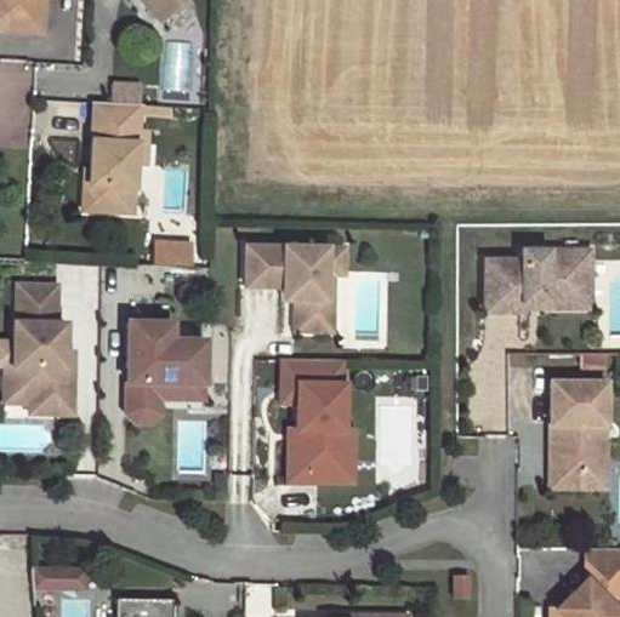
[(0,0),(0,15),(43,17),(44,0),(0,0)]
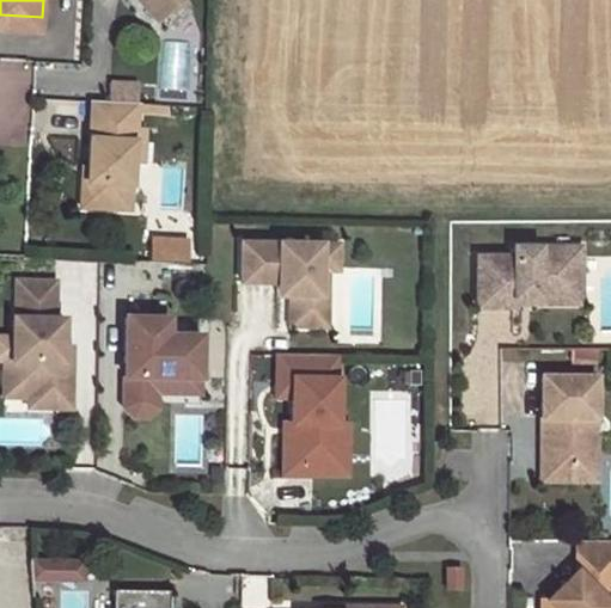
[(140,0),(141,1),(148,2),(151,0),(163,13),(178,0),(140,0)]
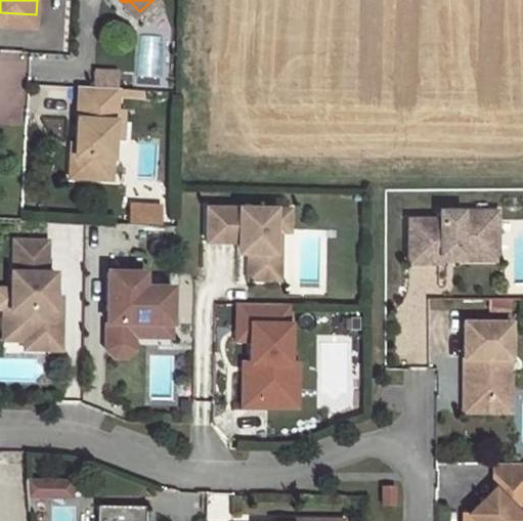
[(121,1),(134,15),(139,11),(129,0),(127,2),(121,1)]
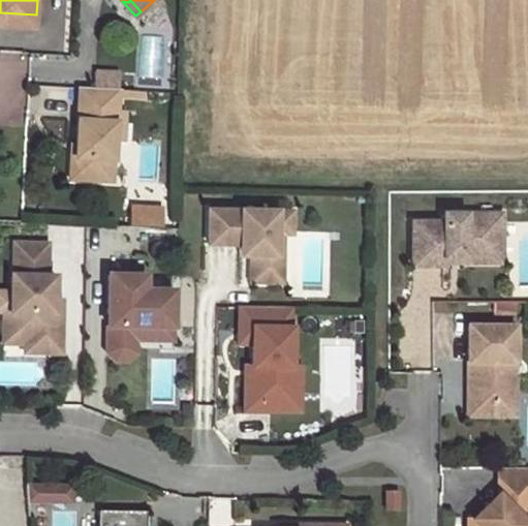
[(120,89),(80,86),(75,143),(74,158),(69,157),(68,177),(112,180),(115,140),(116,123),(127,124),(127,112),(118,111),(120,89)]
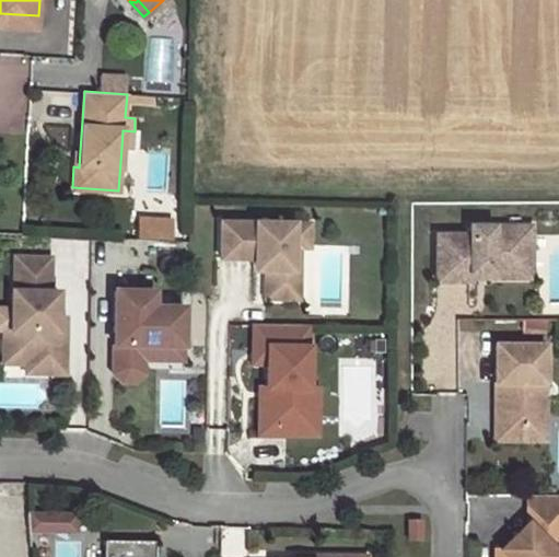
[(132,149),(135,131),(123,130),(121,148),(132,149)]
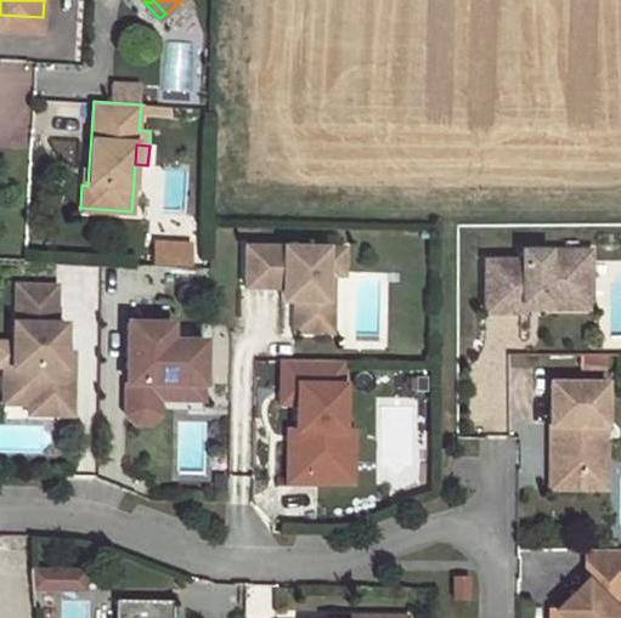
[(154,259),(193,259),(193,237),(154,237),(154,259)]
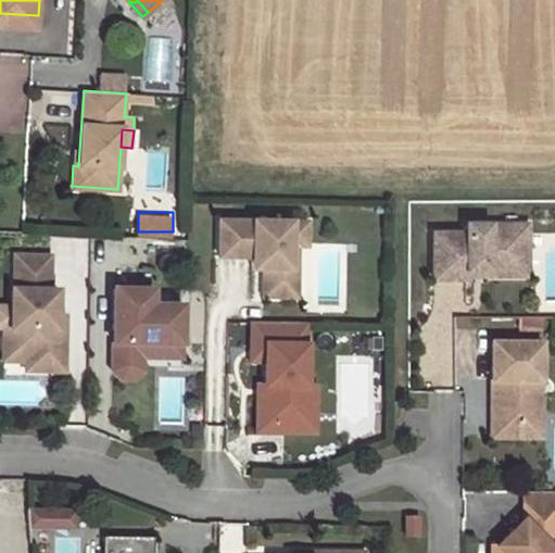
[(291,218),(221,216),(219,252),(253,253),(252,264),(264,265),(263,292),(280,292),(289,284),(290,265),(297,266),(298,241),(291,241),(291,218)]
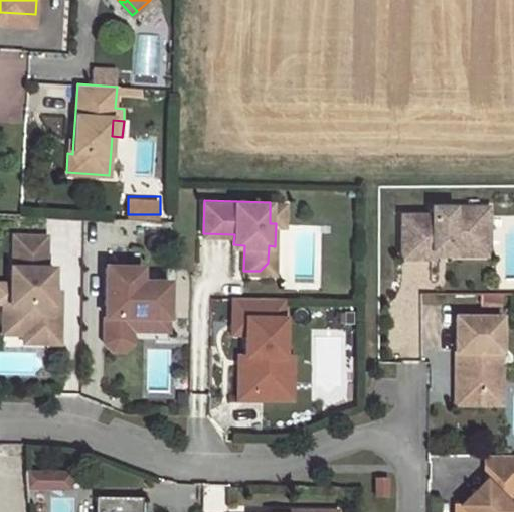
[(285,203),(270,202),(270,223),(276,223),(285,223),(285,203)]
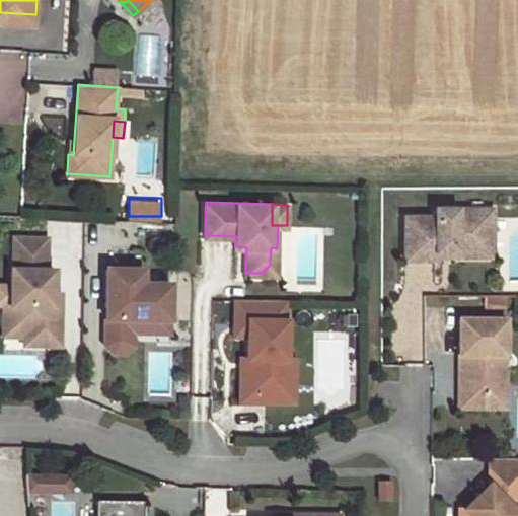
[(435,215),(404,215),(404,258),(436,258),(436,254),(436,249),(473,249),(473,232),(492,232),(492,207),(435,207),(435,215)]
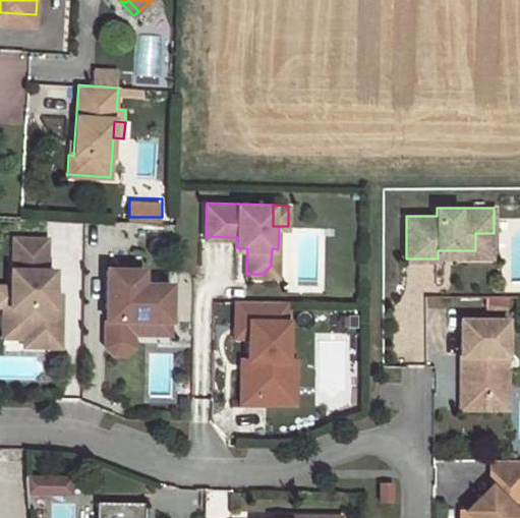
[(494,255),(494,233),(475,233),(475,250),(438,250),(438,255),(494,255)]
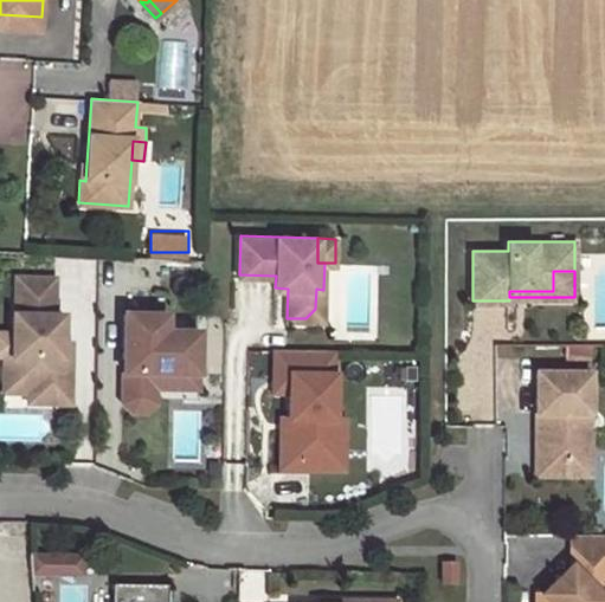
[(57,278),(19,277),(17,314),(14,314),(13,332),(0,331),(0,354),(5,355),(2,390),(29,392),(30,389),(70,390),(71,357),(62,357),(63,342),(64,316),(56,315),(57,278)]
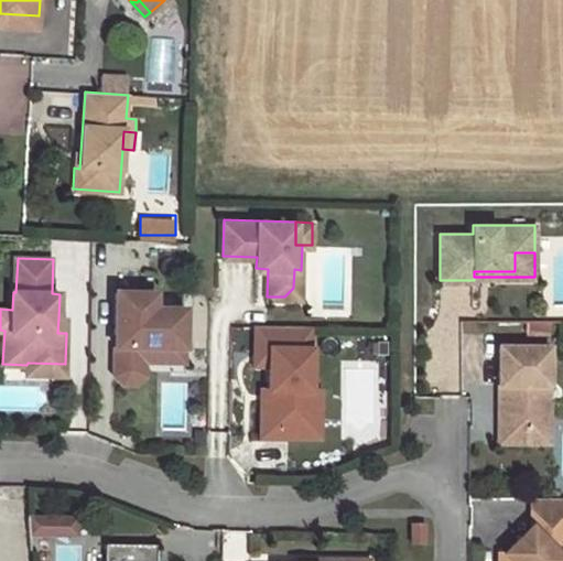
[(293,288),(284,297),(301,298),(301,270),(294,269),(293,288)]
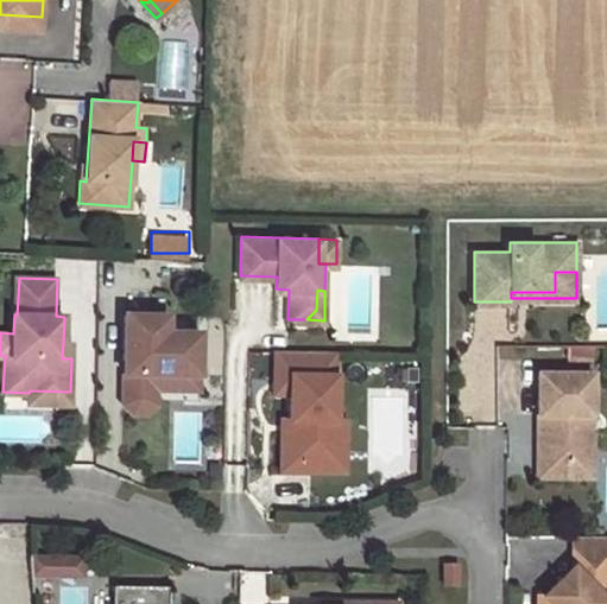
[(168,317),(124,316),(124,361),(131,361),(131,374),(124,374),(122,405),(132,415),(146,415),(156,406),(156,390),(156,386),(166,376),(198,376),(200,334),(166,334),(168,317)]
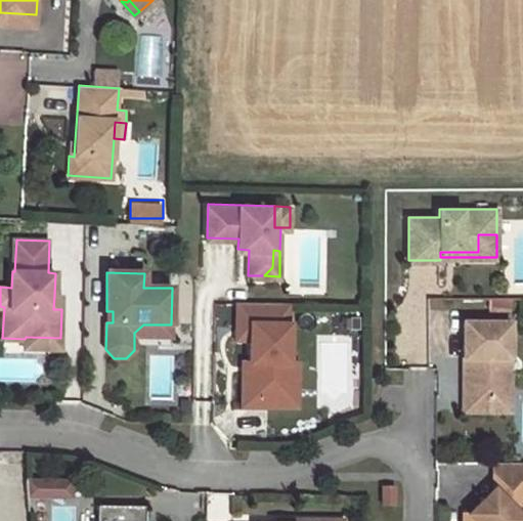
[(61,297),(54,296),(53,309),(61,309),(61,297)]
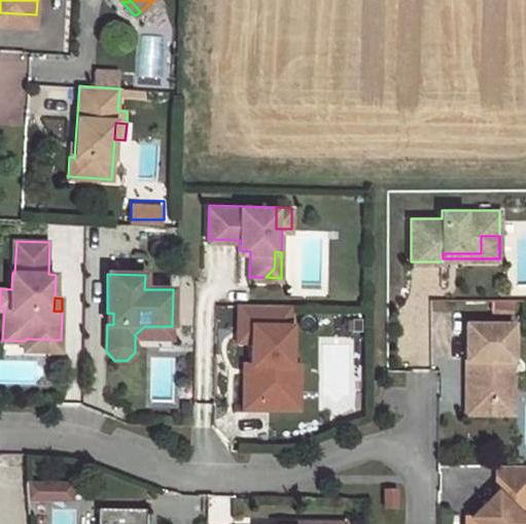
[(238,342),(252,342),(252,362),(256,362),(256,375),(245,375),(245,407),(283,407),(283,382),(293,382),(293,362),(291,362),(292,324),(291,324),(291,303),(238,303),(238,342)]
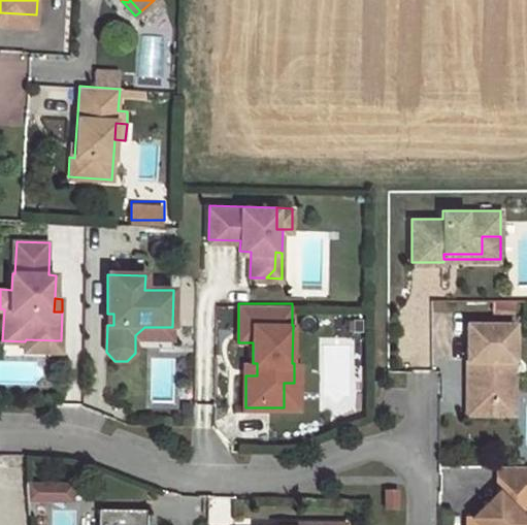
[(466,372),(466,404),(490,404),(499,396),(513,396),(513,324),(466,324),(466,359),(470,359),(470,372),(466,372)]
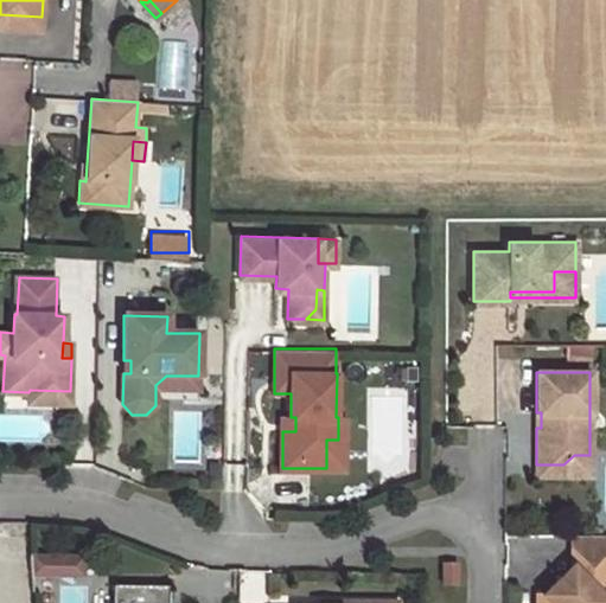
[(198,390),(198,376),(166,376),(155,385),(155,390),(198,390)]
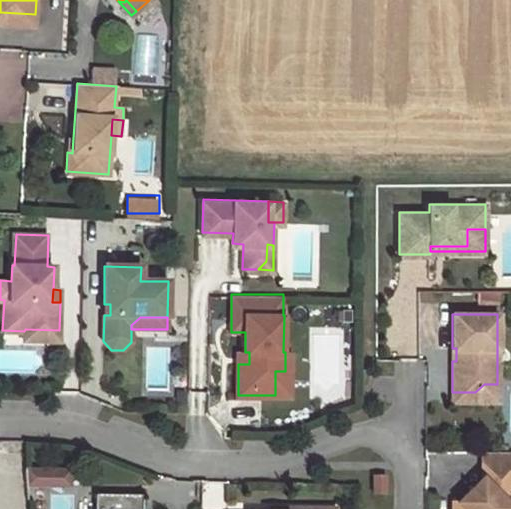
[(59,330),(25,329),(24,331),(24,341),(58,343),(59,330)]
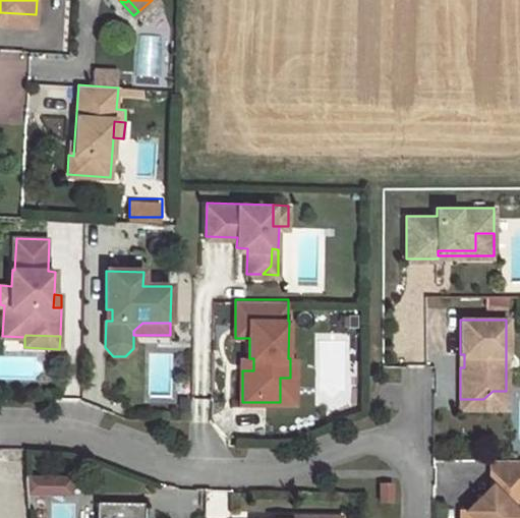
[(249,358),(243,358),(242,370),(253,370),(253,358),(249,358)]
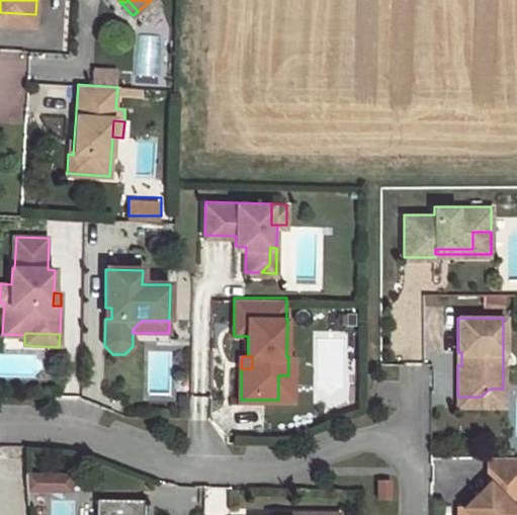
[(295,356),(288,356),(288,375),(278,375),(278,400),(294,401),(295,356)]
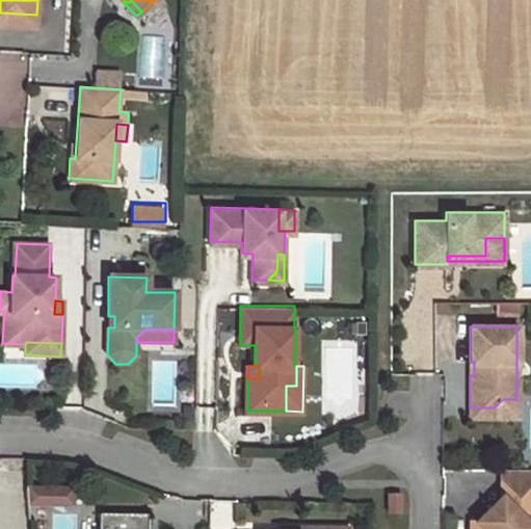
[(516,417),(516,399),(503,399),(494,407),(470,407),(470,417),(516,417)]
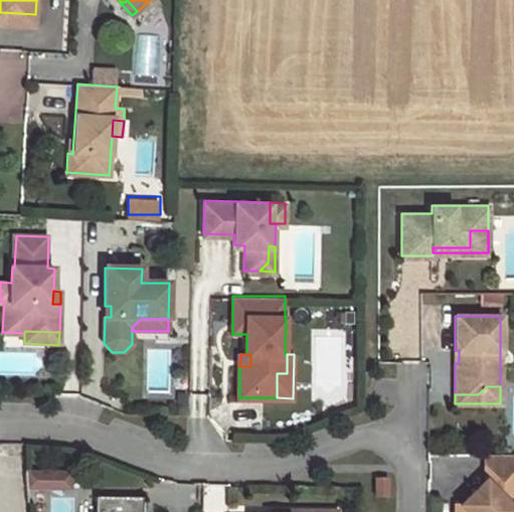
[(513,452),(483,453),(484,478),(484,486),(477,492),(473,488),(459,502),(454,502),(453,511),(511,511),(513,509),(513,452)]
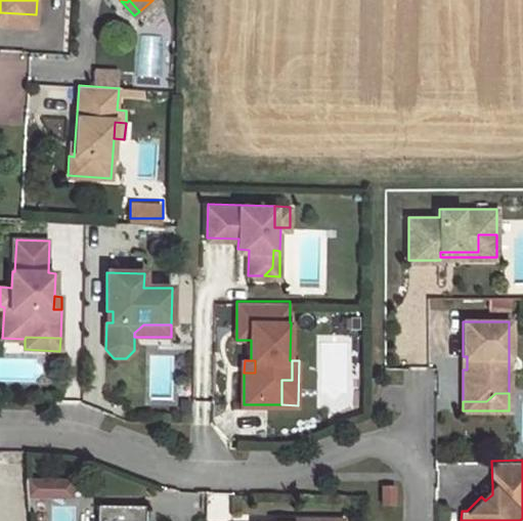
[(72,478),(26,478),(27,493),(72,494),(72,478)]
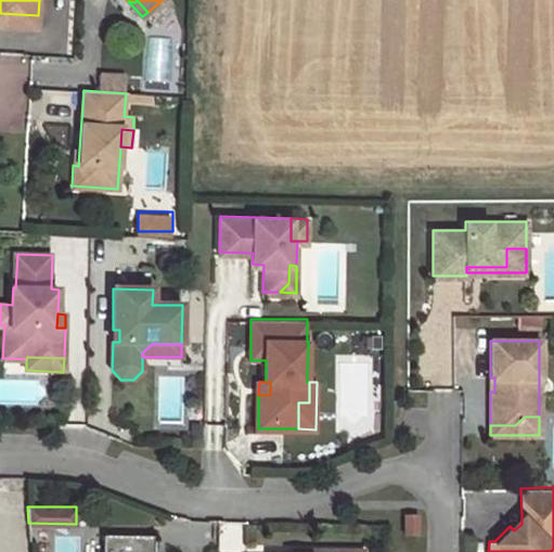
[(420,512),(404,513),(404,531),(421,531),(420,512)]
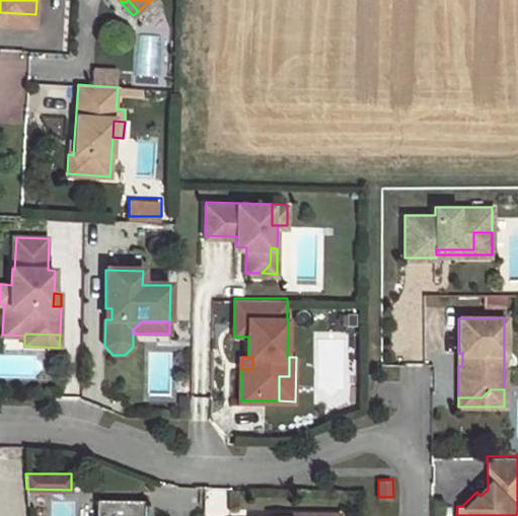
[(488,482),(476,492),(481,496),(488,490),(488,482)]
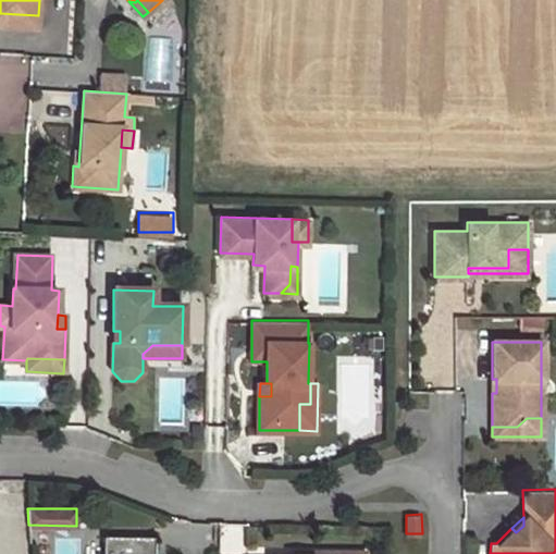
[(155,553),(155,537),(103,536),(103,553),(155,553)]
